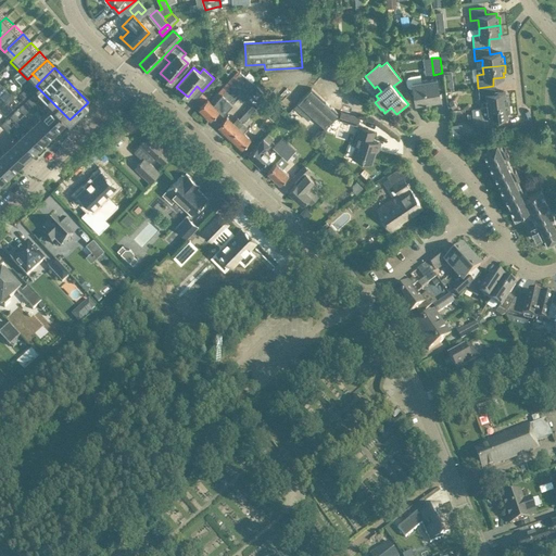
[(252,81),(242,73),(213,103),(207,98),(199,108),(211,118),(219,110),(223,113),(238,97),(252,81)]
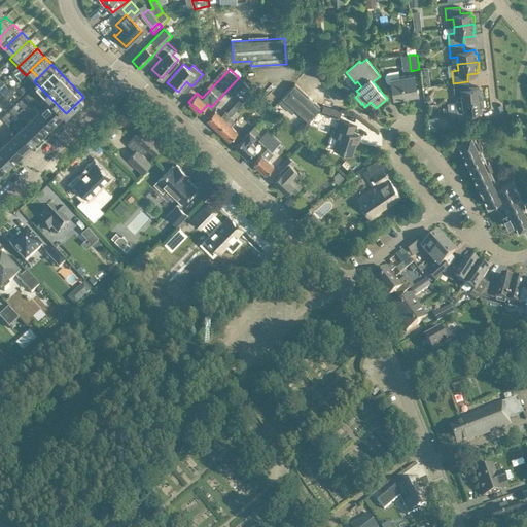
[(428,69),(421,70),(423,85),(429,84),(428,69)]
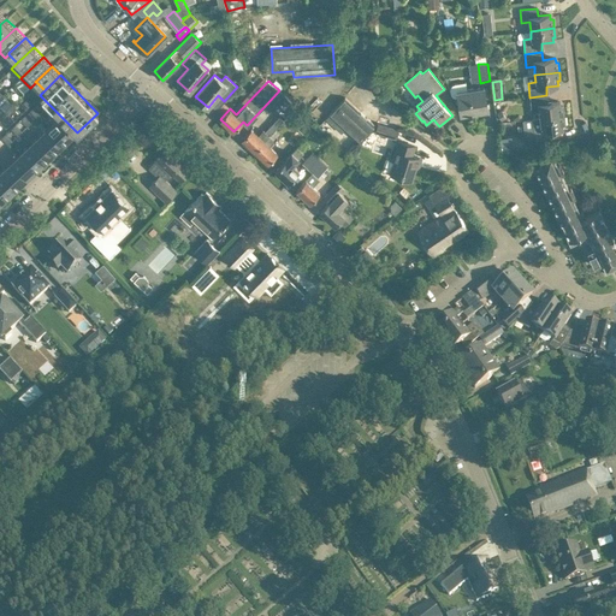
[(484,89),(467,92),(466,83),(455,84),(452,86),(451,87),(450,90),(450,93),(451,94),(452,96),(454,98),(456,98),(457,98),(460,114),(469,113),(469,114),(472,113),(472,112),(487,110),(484,89)]
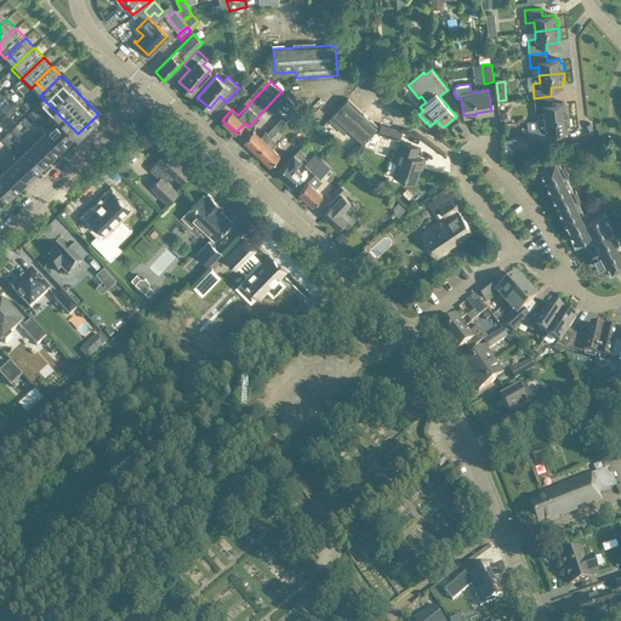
[(517,84),(506,87),(508,96),(520,92),(517,84)]
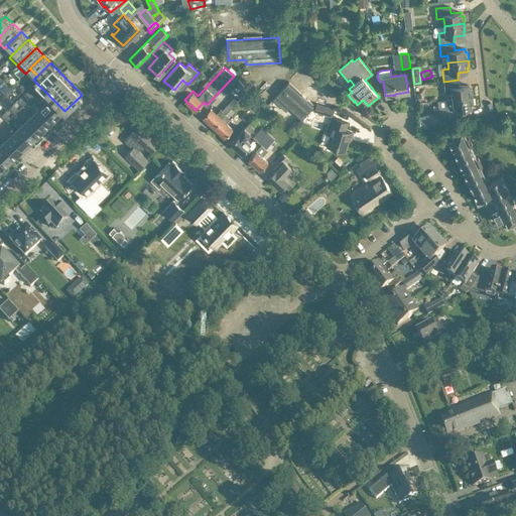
[(27,73),(11,88),(16,93),(32,79),(27,73)]
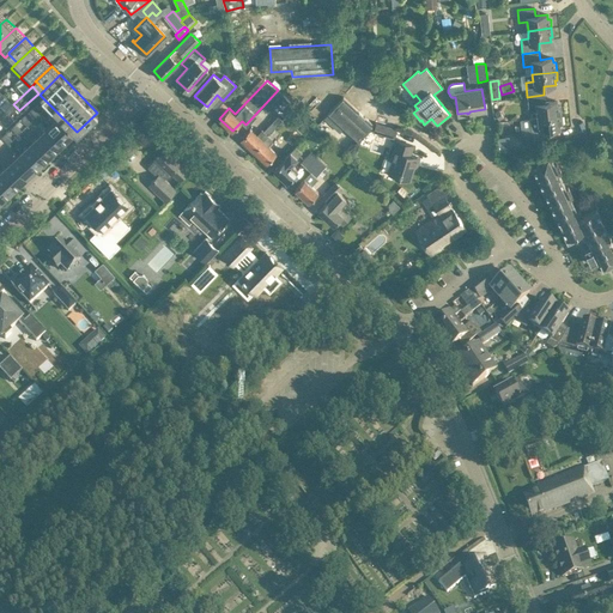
[(278,90),(262,107),(268,111),(273,107),(285,117),(296,107),(278,90)]
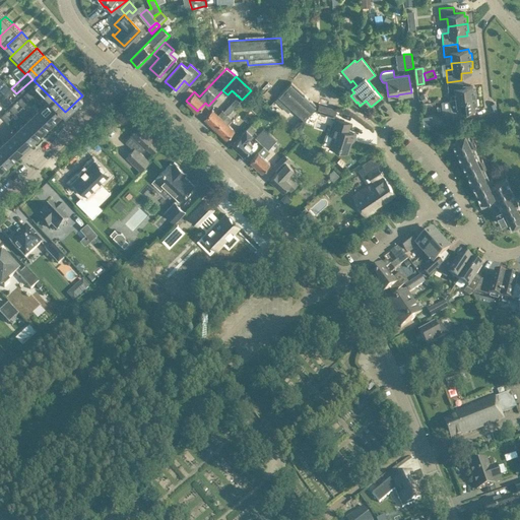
[(462,87),(461,80),(447,82),(448,93),(455,93),(455,100),(476,98),(475,89),(473,90),(472,86),(462,87)]
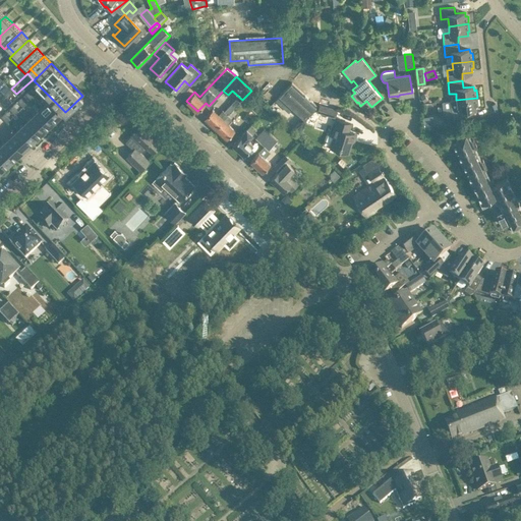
[(317,107),(291,82),(278,98),(303,121),(317,107)]
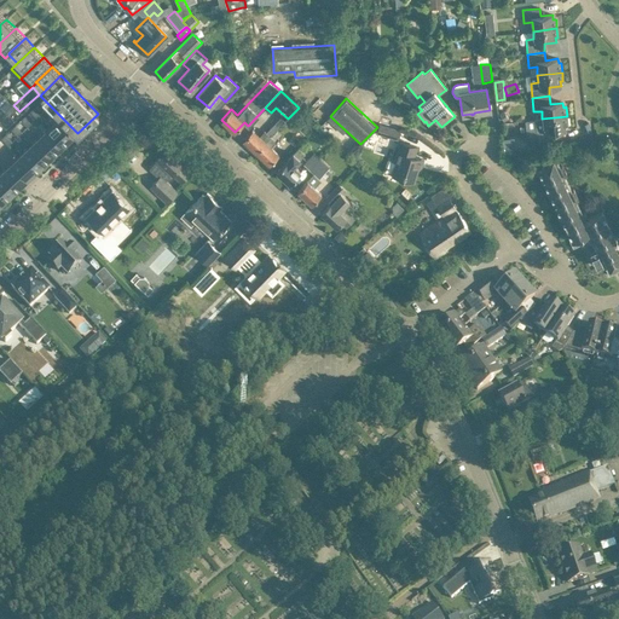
[(324,108),(331,114),(337,105),(330,99),(324,108)]
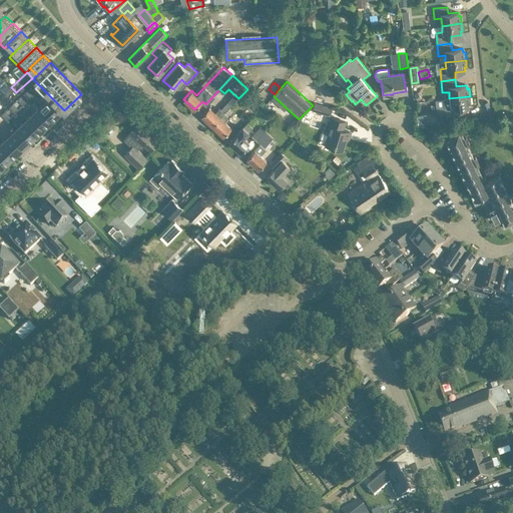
[(4,92),(7,95),(13,90),(10,87),(4,92)]
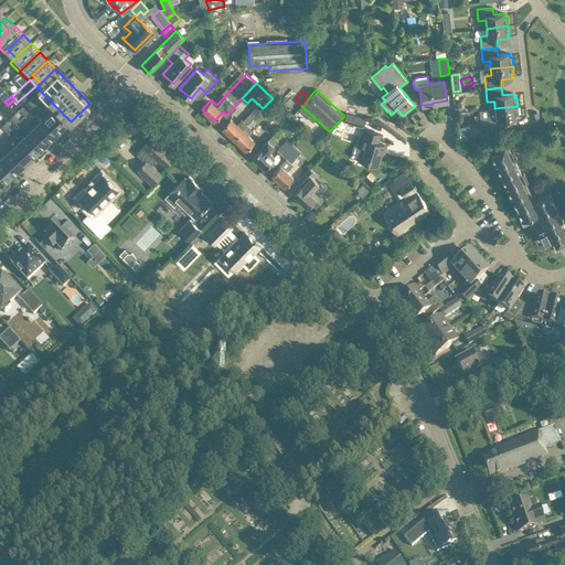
[(31,97),(28,100),(33,107),(36,104),(31,97)]
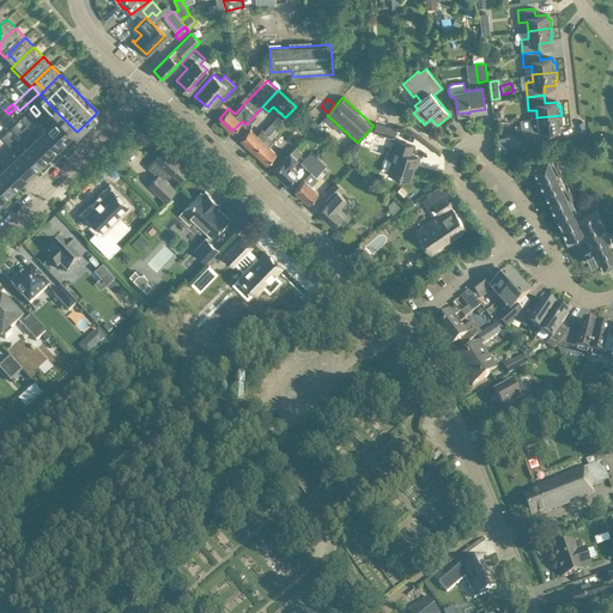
[(20,119),(26,126),(30,122),(24,115),(20,119)]
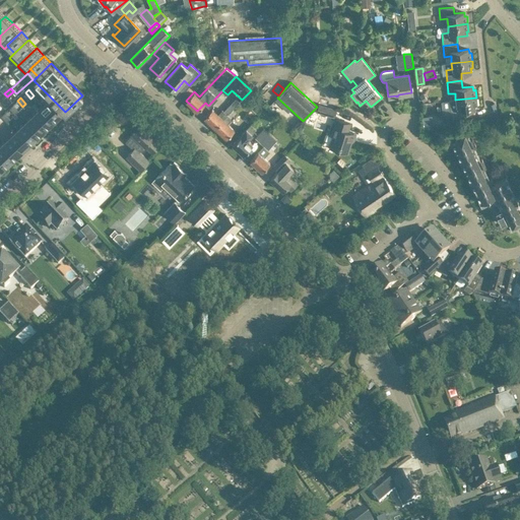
[(476,105),(476,98),(455,100),(456,107),(450,107),(451,119),(466,117),(465,111),(475,110),(474,106),(476,105)]
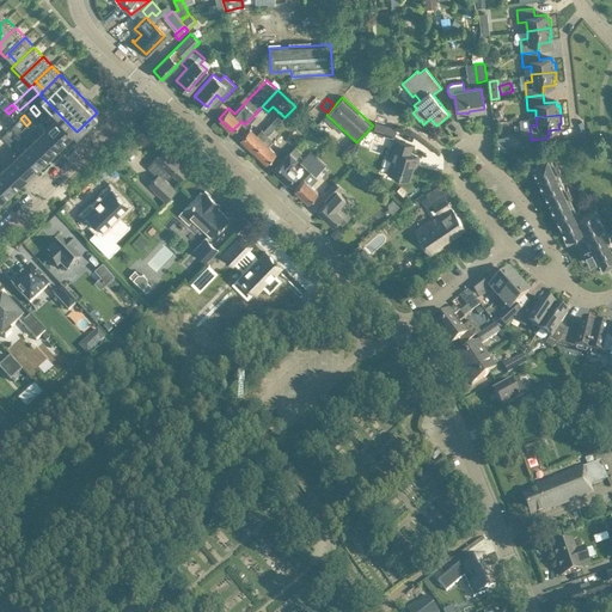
[(254,151),(274,129),(282,120),(279,116),(264,130),(262,128),(256,134),(250,128),(240,138),(254,151)]
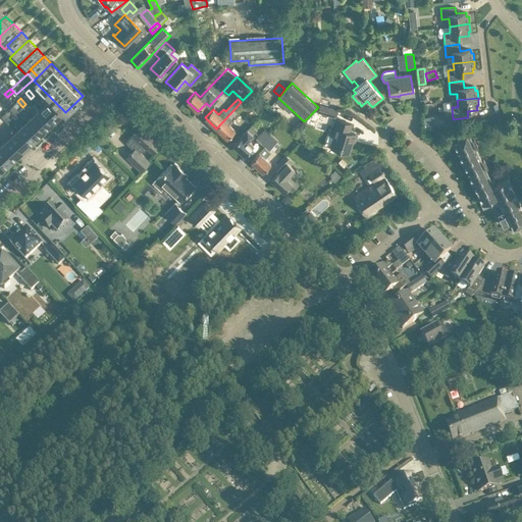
[(48,100),(40,108),(53,122),(61,114),(48,100)]
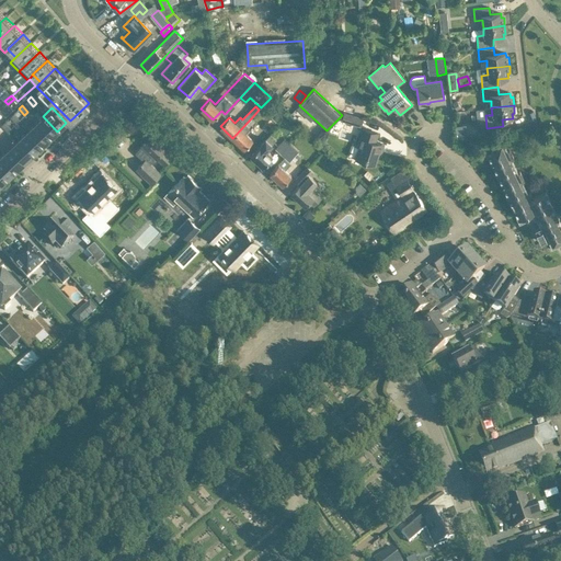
[(271,117),(276,123),(286,112),(281,107),(271,117)]
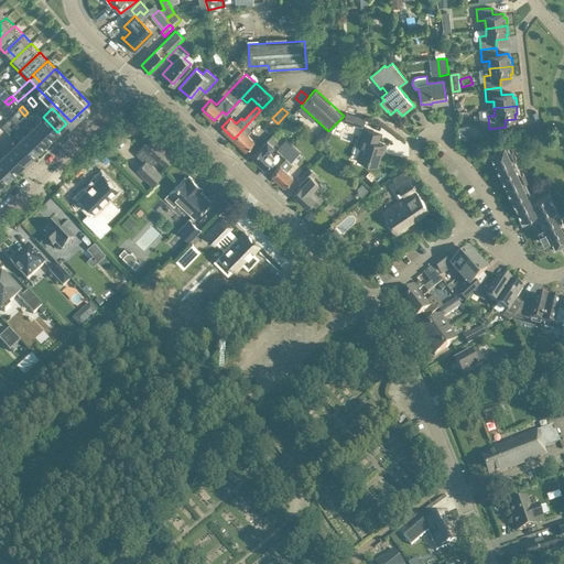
[(13,114),(10,117),(17,123),(20,120),(13,114)]
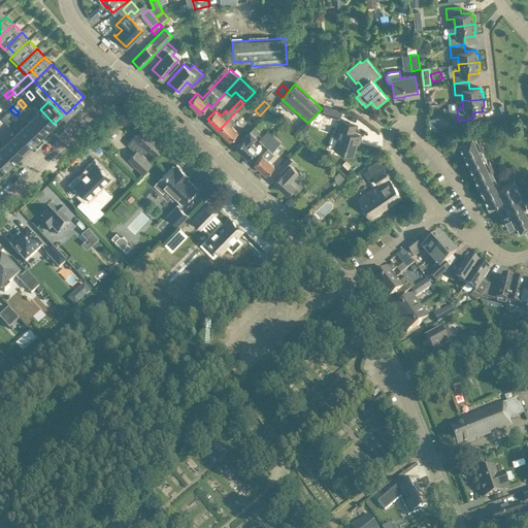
[(324,107),(322,113),(339,119),(341,112),(324,107)]
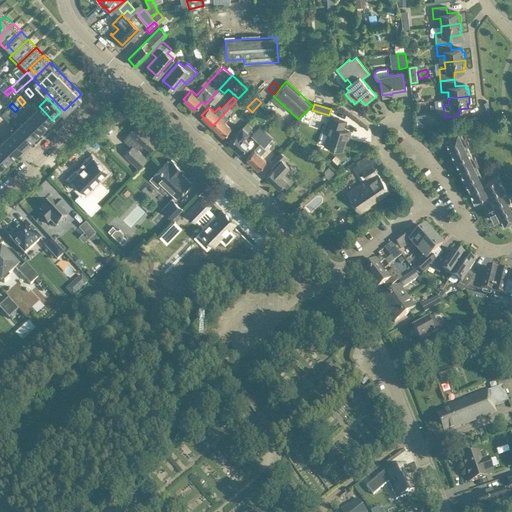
[(52,120),(39,106),(31,114),(44,128),(52,120)]
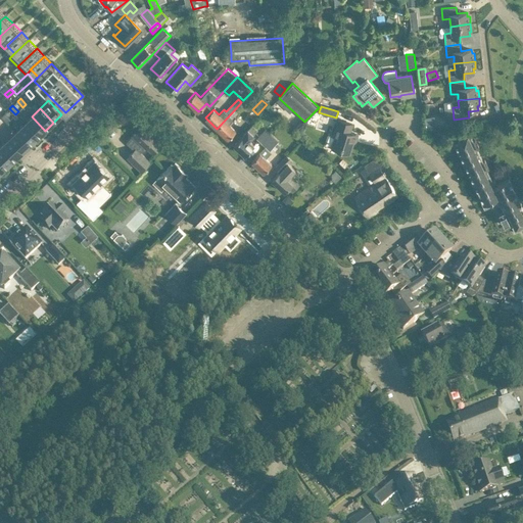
[(235,131),(229,125),(236,117),(235,116),(238,113),(234,110),(217,129),(228,139),(235,131)]
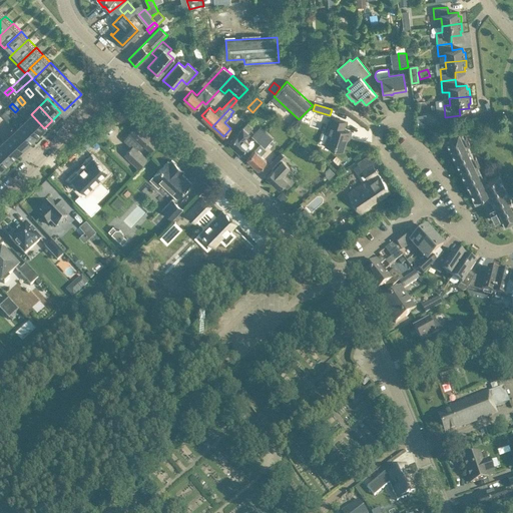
[(1,114),(7,120),(10,117),(4,111),(1,114)]
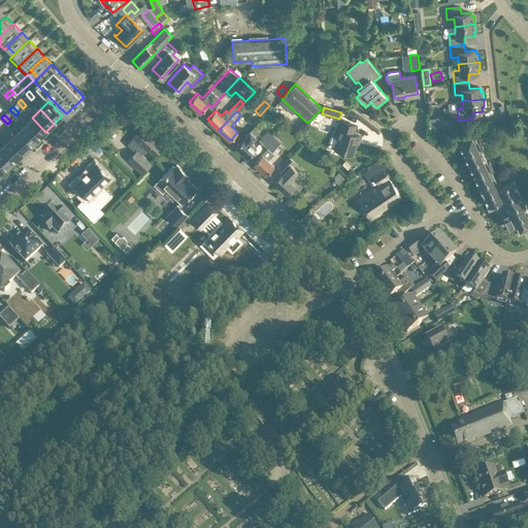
[(45,132),(32,118),(24,125),(37,139),(45,132)]
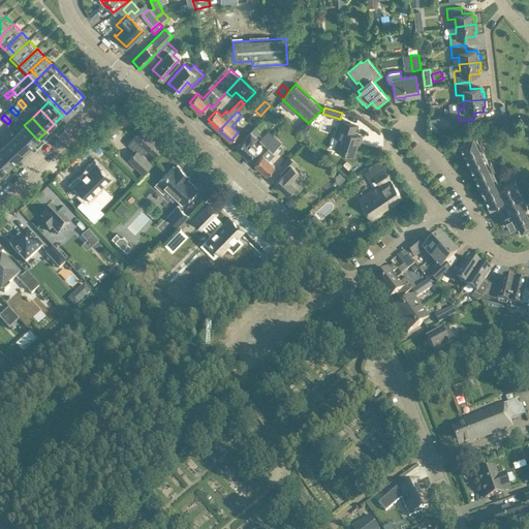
[(438,118),(430,119),(432,133),(440,131),(438,118)]
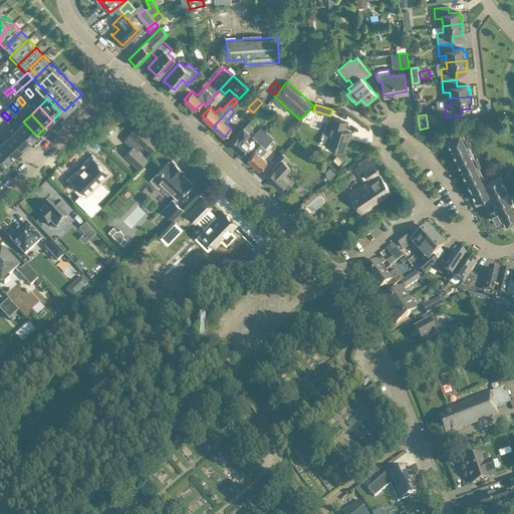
[(329,135),(326,146),(343,151),(347,139),(347,140),(350,133),(343,131),(346,121),(332,117),(328,134),(329,135)]
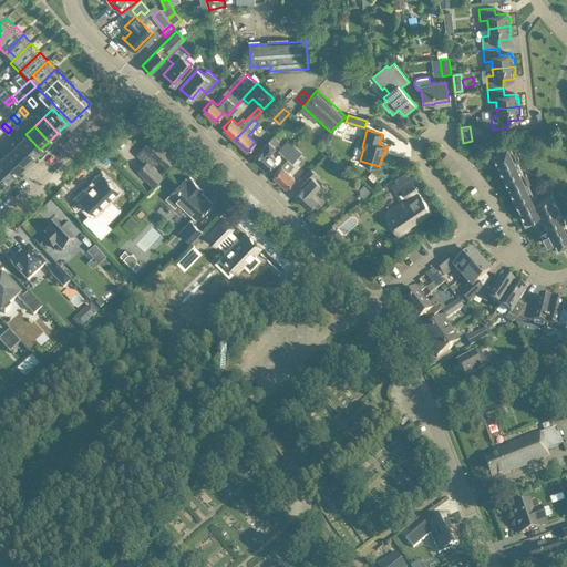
[(40,150),(26,134),(10,148),(24,164),(40,150)]
